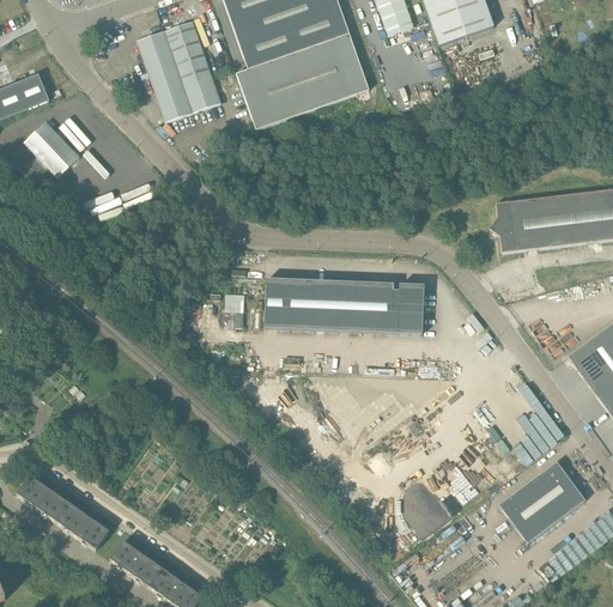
[(236,71),(255,127),(369,87),(338,0),(224,0),(247,66),(236,71)]
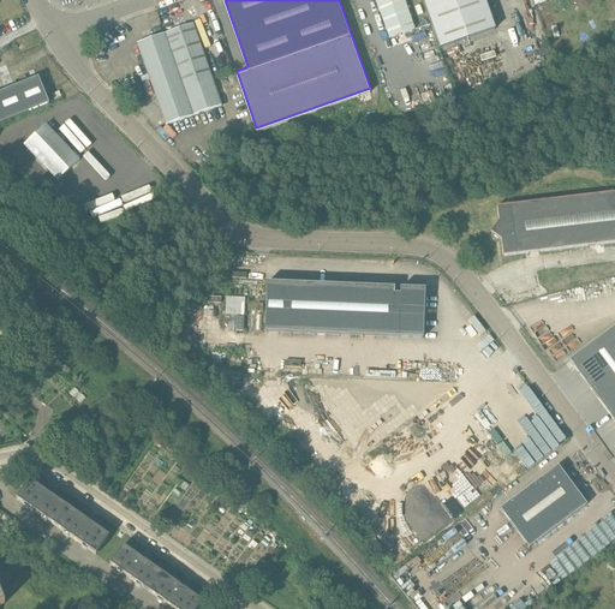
[(415,24),(406,0),(377,0),(388,33),(415,24)]
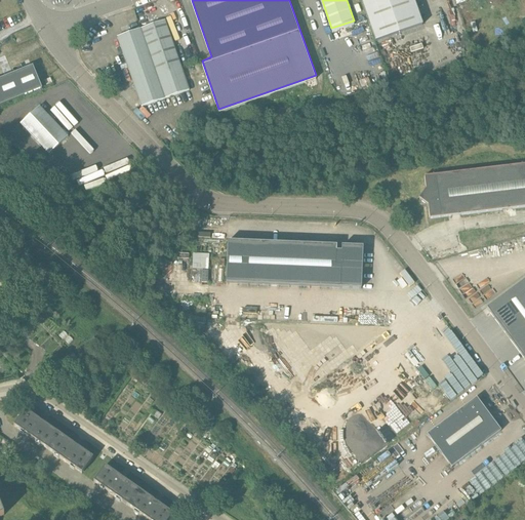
[(362,0),(375,37),(422,21),(415,0),(362,0)]
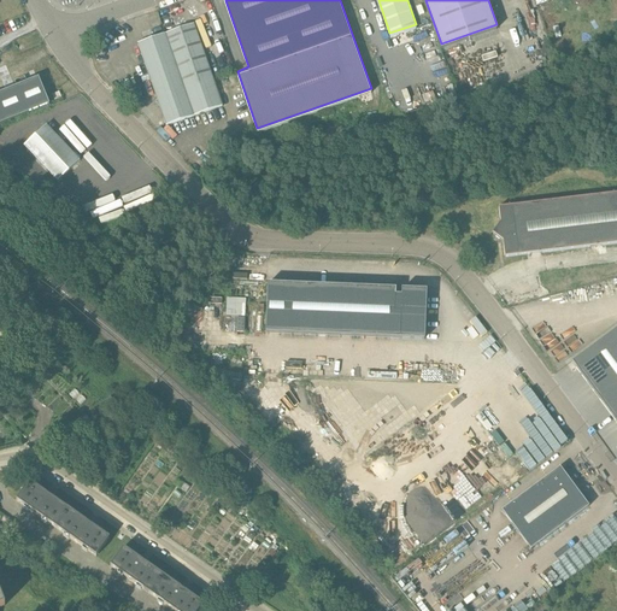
[(184,83),(212,74),(194,18),(165,28),(184,83)]
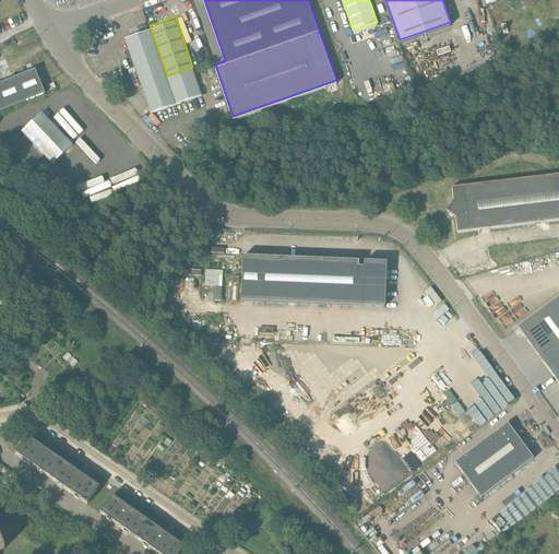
[(125,34),(142,84),(167,75),(150,25),(125,34)]
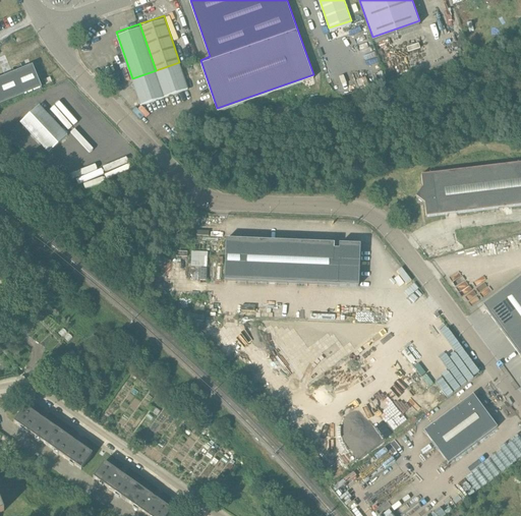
[(4,50),(15,44),(10,37),(0,42),(4,50)]
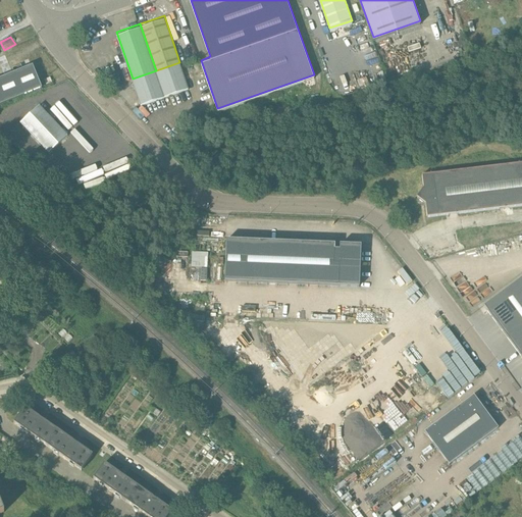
[(0,100),(42,84),(33,61),(0,73),(0,100)]
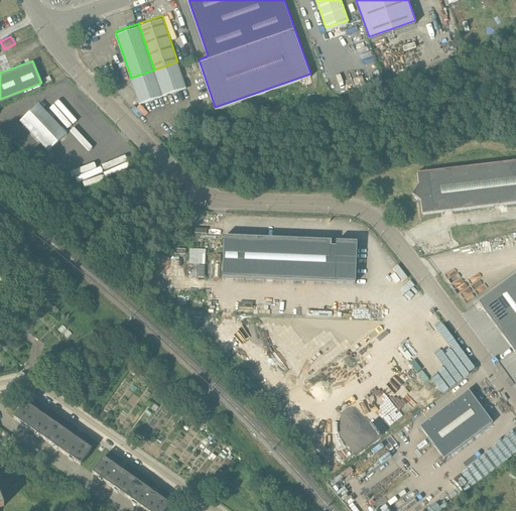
[(139,101),(185,84),(177,61),(154,70),(131,78),(139,101)]
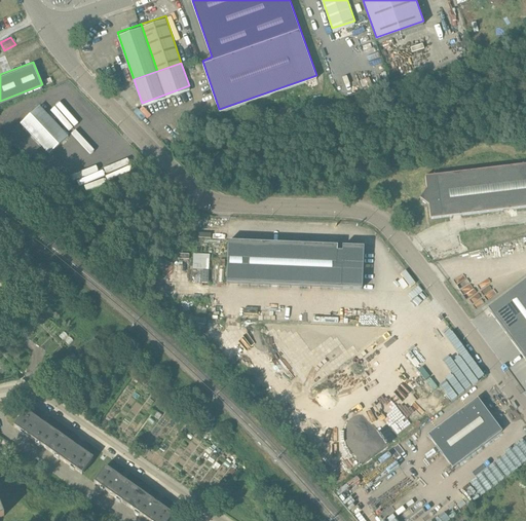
[(50,101),(45,107),(64,127),(70,122),(50,101)]
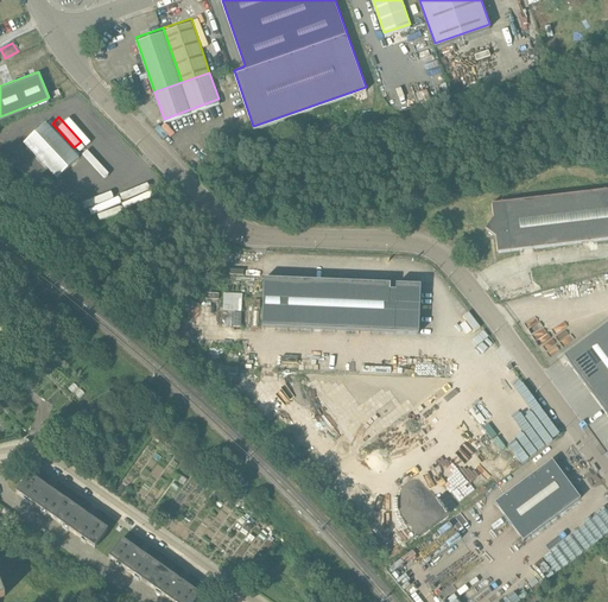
[(24,138),(57,173),(78,153),(45,118),(24,138)]
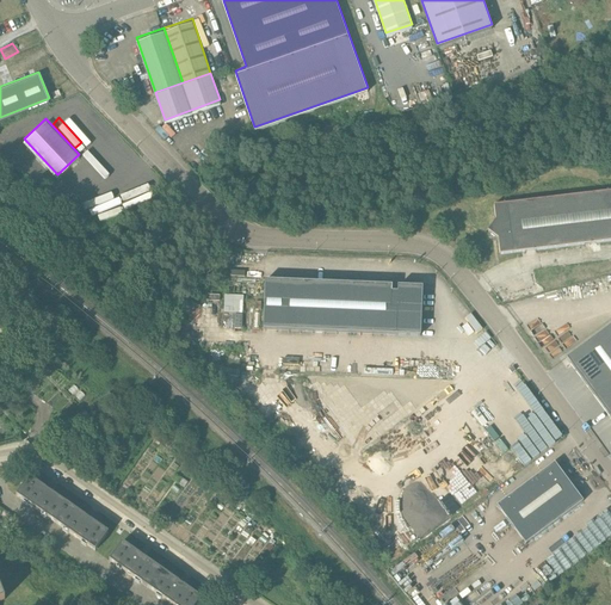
[(500,249),(511,248),(610,235),(610,185),(493,201),(495,216),(488,226),(498,234),(500,249)]
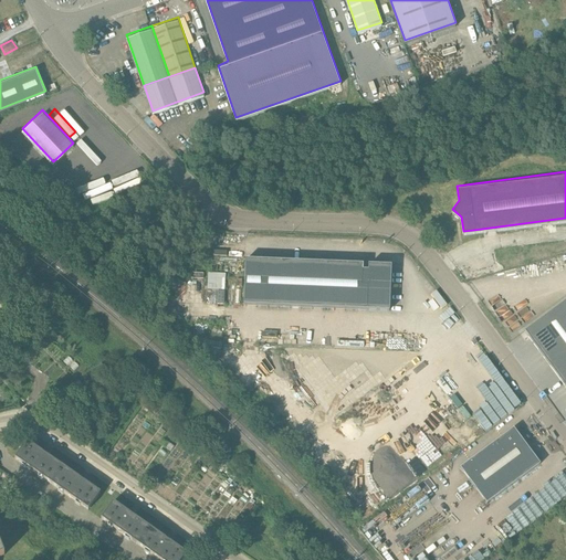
[(243,300),(389,306),(391,261),(368,260),(368,266),(363,266),(363,260),(245,255),(243,300)]
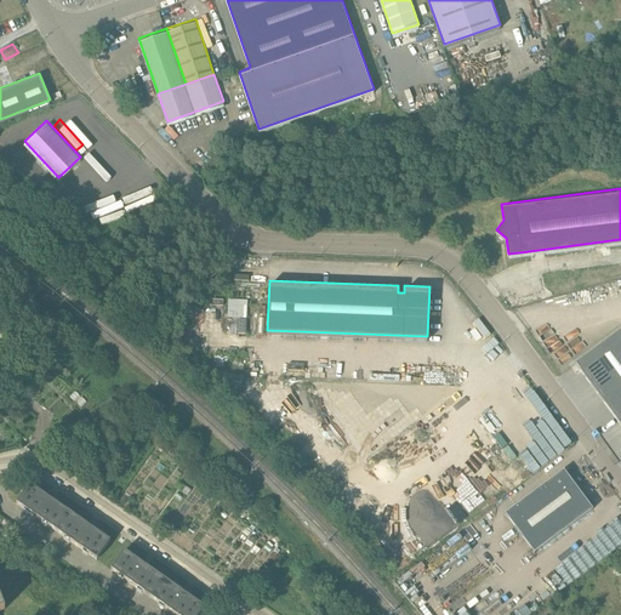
[(227,311),(246,311),(246,294),(227,292),(227,311)]
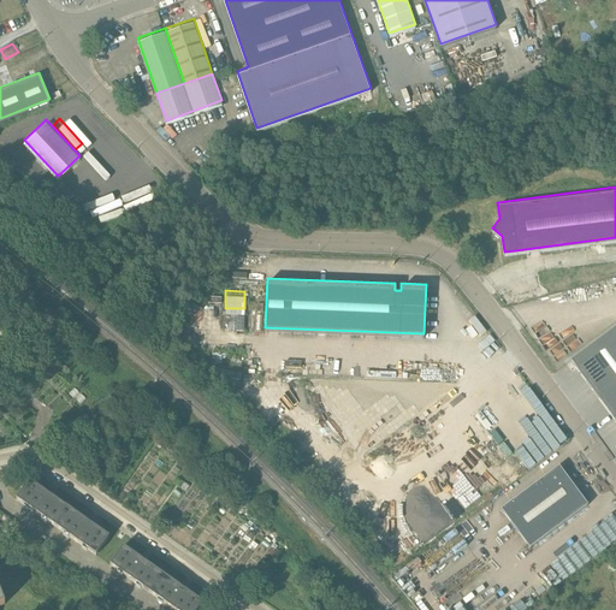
[(615,416),(615,321),(570,356),(615,416)]
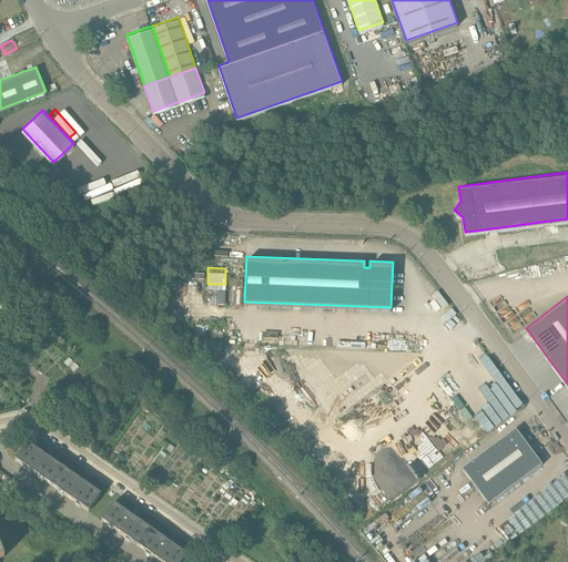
[(476,385),(492,410),(486,414),(490,421),(504,412),(483,380),(476,385)]
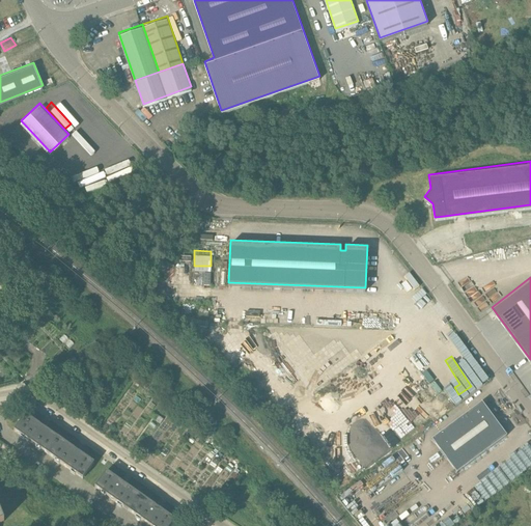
[(70,365),(65,359),(61,363),(65,368),(70,365)]
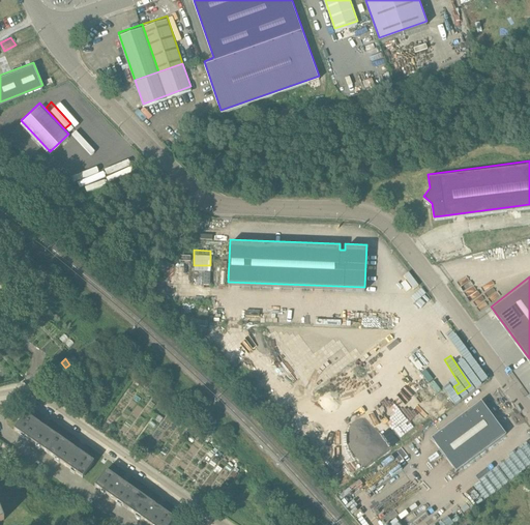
[(90,406),(93,402),(86,397),(83,401),(90,406)]
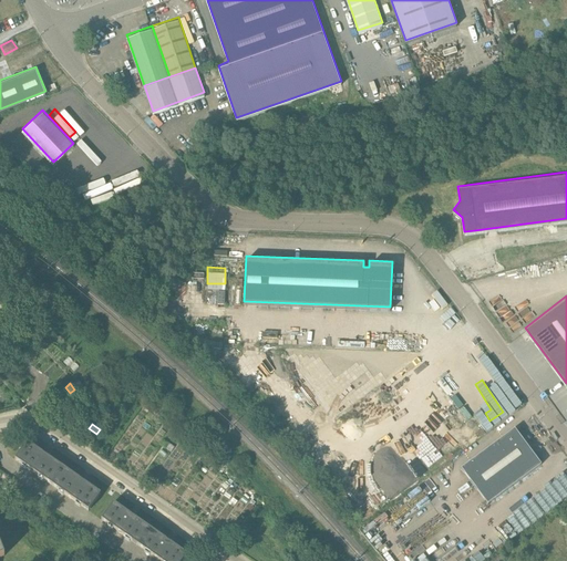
[(514,424),(461,464),(487,499),(540,460),(514,424)]
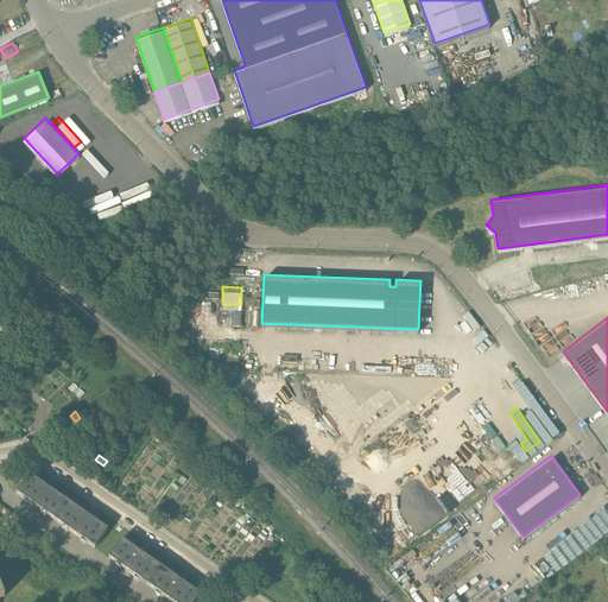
[(16,488),(55,515),(68,498),(29,469),(16,488)]
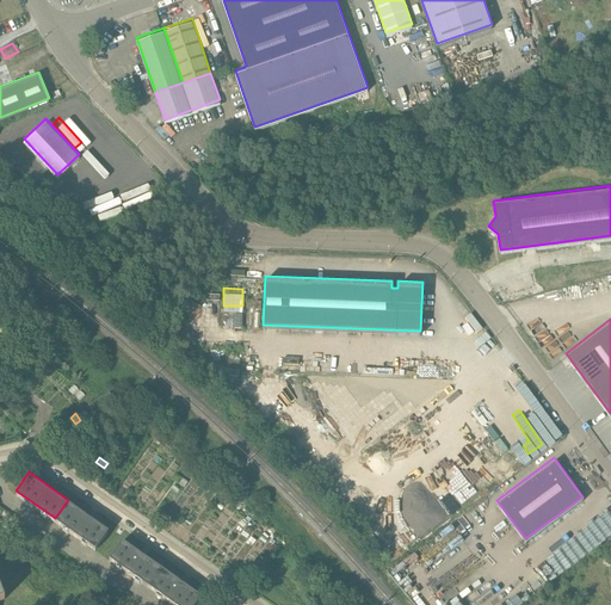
[(68,500),(55,518),(96,545),(109,528),(68,500)]
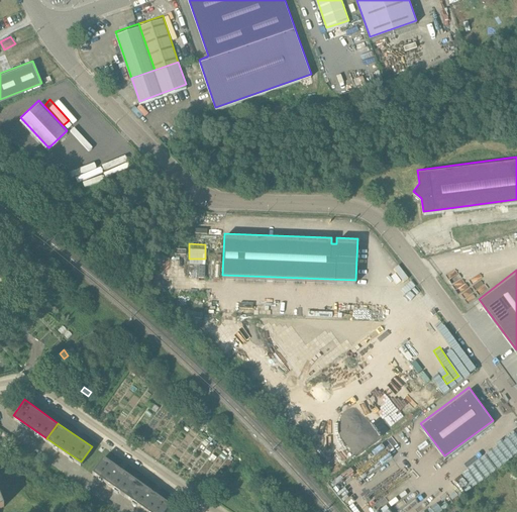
[(503,453),(509,449),(502,440),(496,444),(503,453)]
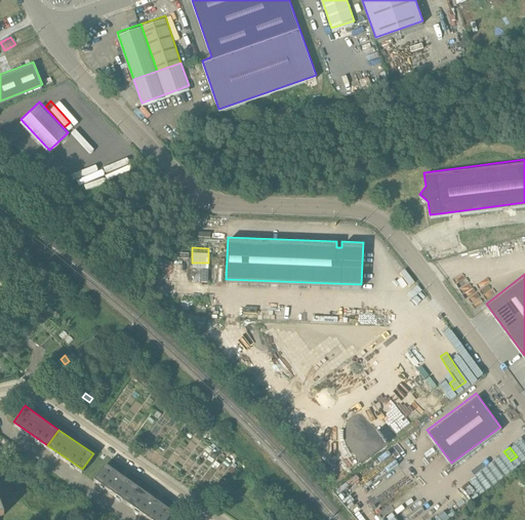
[(500,463),(498,464),(493,458),(468,478),(476,489),(489,479),(488,478),(497,471),(498,473),(505,469),(500,463)]
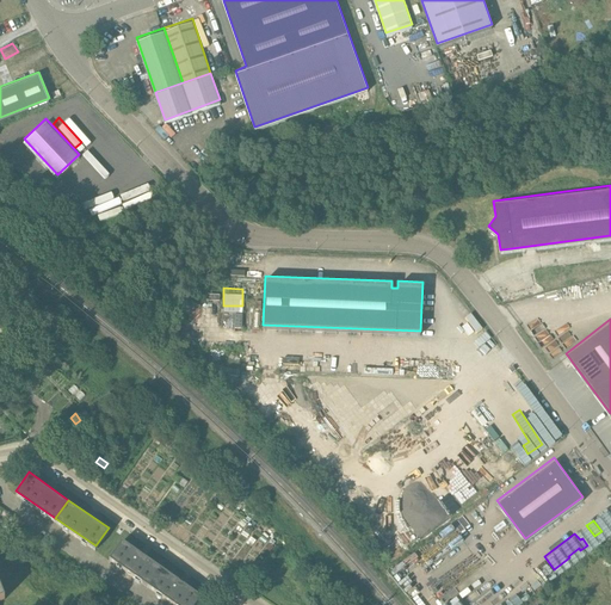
[(109,555),(148,584),(161,565),(122,537),(109,555)]
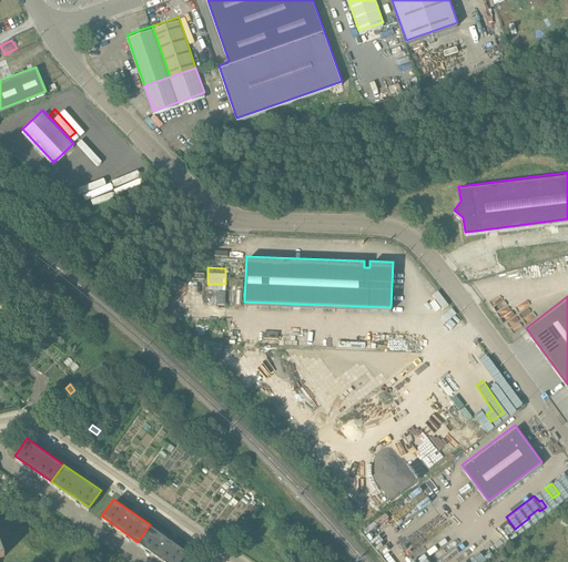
[(150,524),(138,542),(166,561),(179,561),(186,551),(150,524)]
